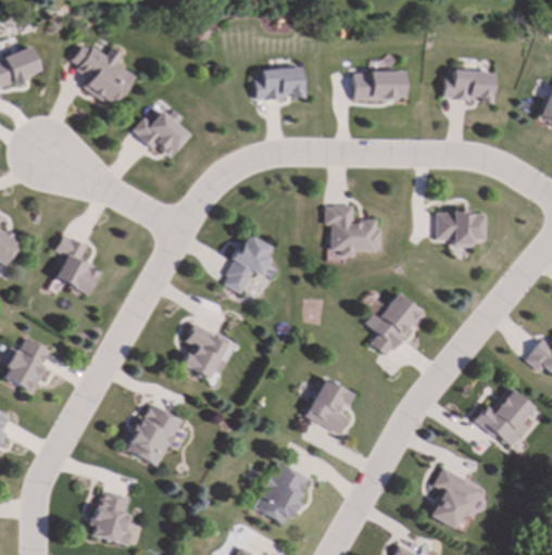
[(85,87),(115,108),(136,76),(117,63),(124,53),(114,47),(107,58),(86,42),(72,63),(92,77),(85,87)]
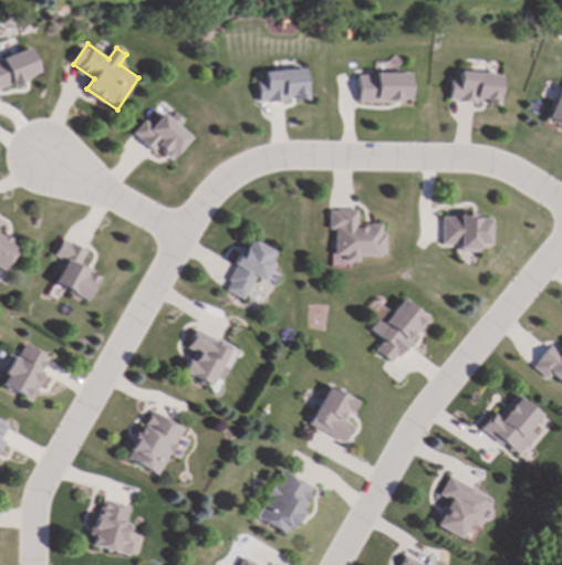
[(0,60),(0,90),(43,73),(33,48),(0,60)]
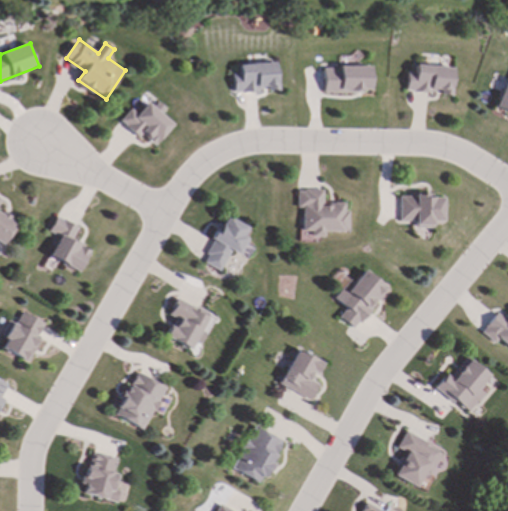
[(279,62),(243,64),(243,72),(236,73),(237,91),(271,89),(271,90),(281,90),(279,62)]
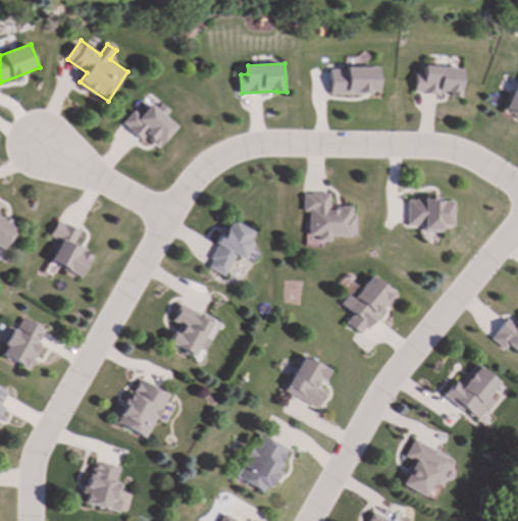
[(465,68),(428,65),(427,72),(420,71),(418,92),(462,96),(465,68)]
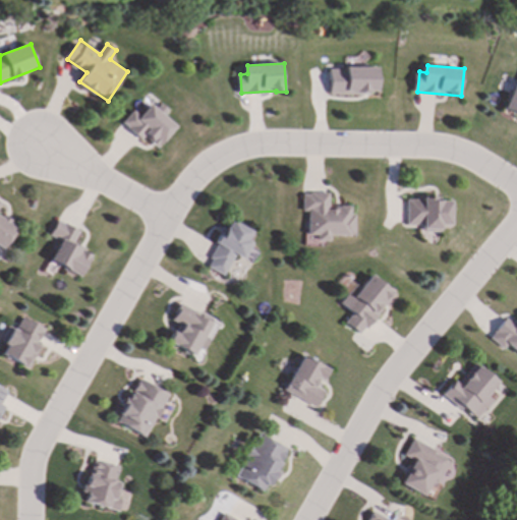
[(381,67),(334,67),(334,94),(381,93),(381,67)]
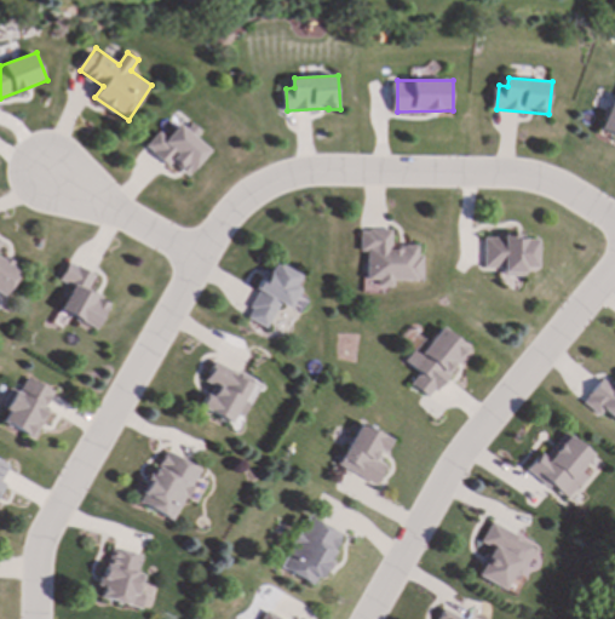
[(614,102),(604,131),(614,135),(614,102)]
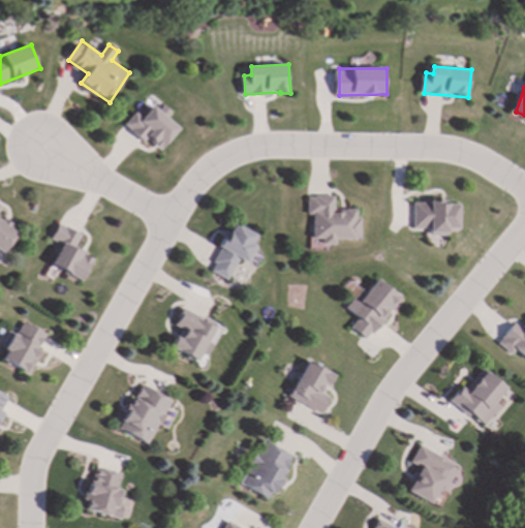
[(162,149),(180,128),(168,118),(174,112),(166,105),(161,111),(155,105),(145,117),(137,112),(126,124),(146,142),(149,137),(162,149)]
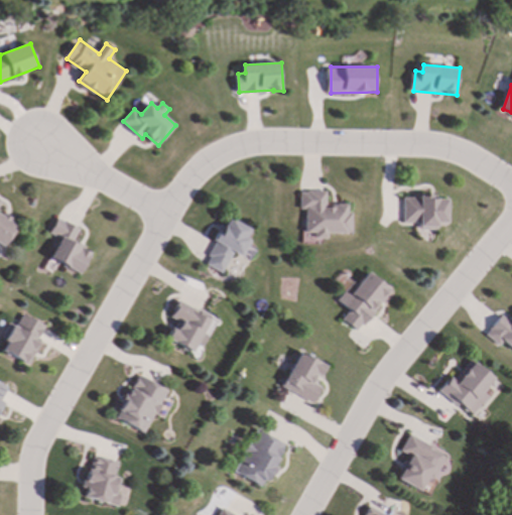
[(329,191),(302,190),(302,209),(308,209),(307,232),(316,233),(316,238),(330,238),(330,233),(354,233),(354,212),(350,212),(350,205),(329,205),(329,191)]
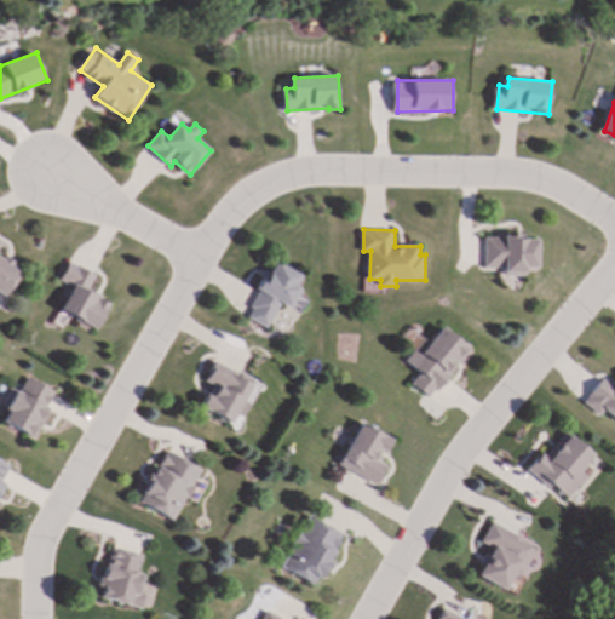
[(540,238),(488,236),(487,267),(506,268),(506,274),(527,275),(527,267),(539,268),(540,238)]
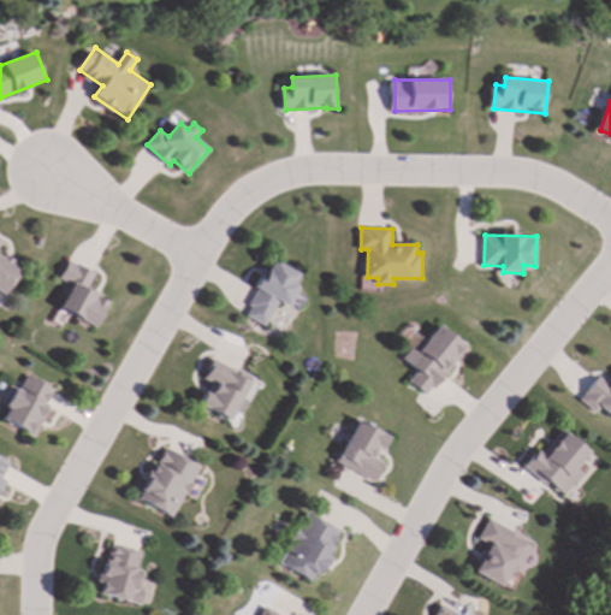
[(0,249),(5,242),(0,238),(0,289),(7,294),(23,267),(0,252),(0,249)]
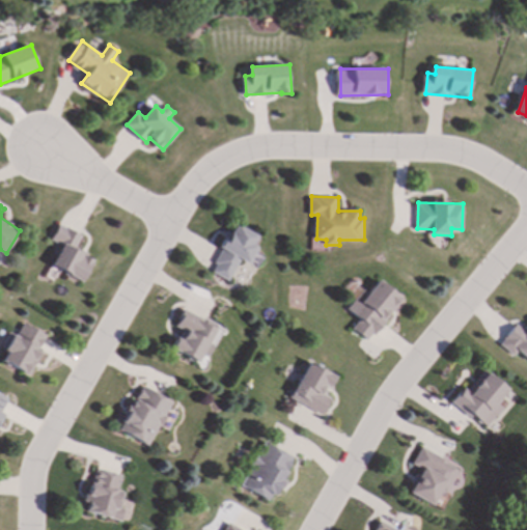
[(230,280),(241,259),(250,263),(252,258),(258,261),(262,253),(252,248),(258,234),(233,223),(212,272),(230,280)]
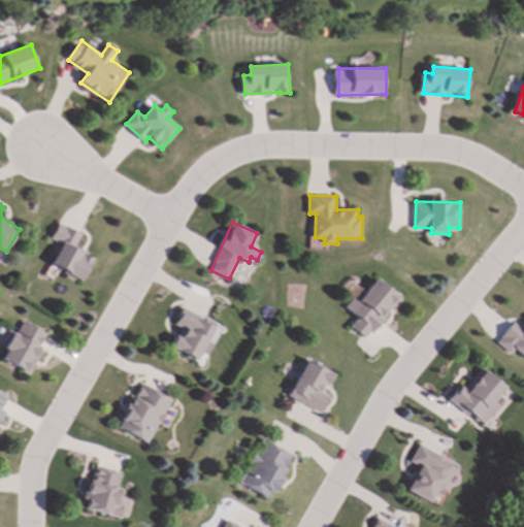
[(63,242),(53,265),(84,278),(94,257),(76,250),(84,232),(61,223),(54,239),(63,242)]
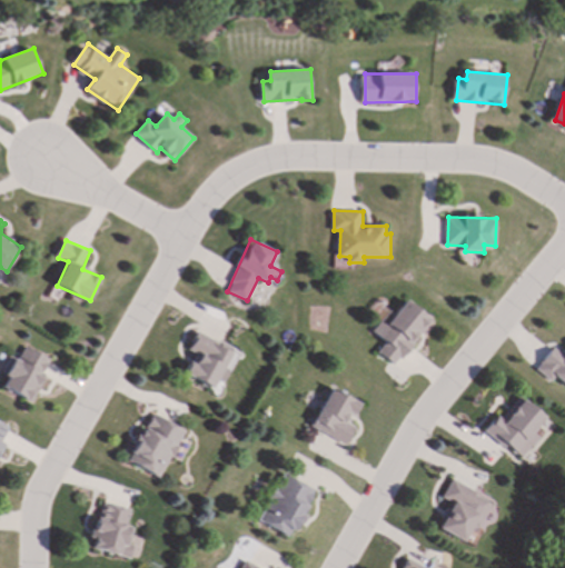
[(392,310),(375,331),(388,341),(380,352),(398,366),(433,319),(407,300),(397,314),(392,310)]
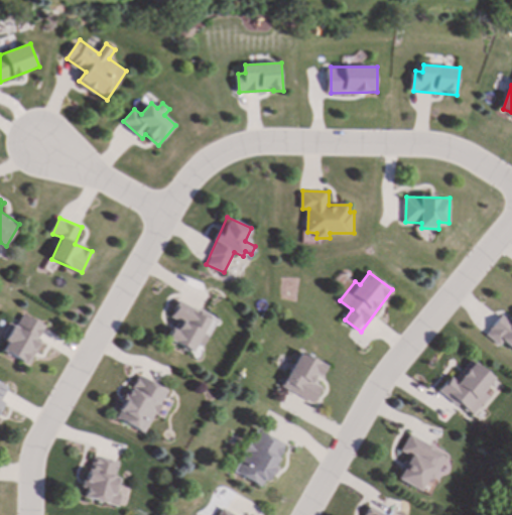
[(193,351),(197,344),(204,347),(209,335),(204,332),(212,315),(179,300),(171,316),(178,320),(175,330),(172,328),(167,339),(193,351)]
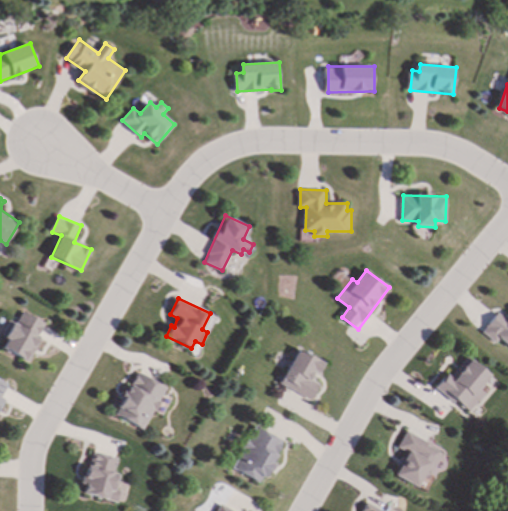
[(5,348),(31,362),(43,338),(40,336),(47,322),(26,311),(19,324),(12,320),(4,336),(10,339),(5,348)]
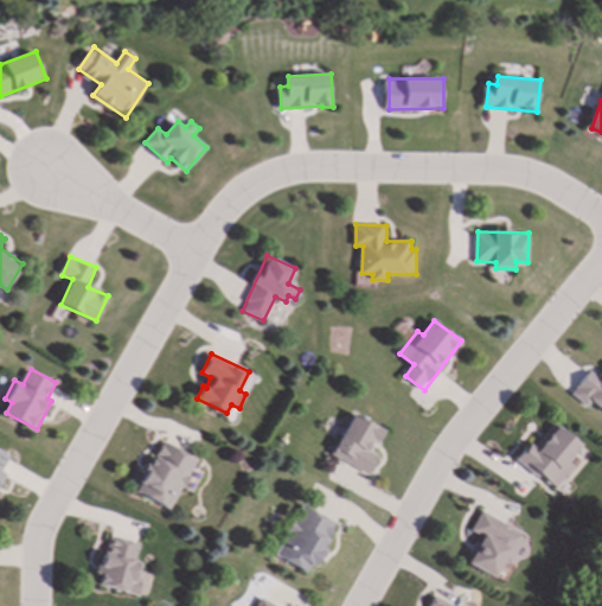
[(601,375),(600,377),(590,370),(572,393),(589,407),(593,402),(601,409),(601,375)]
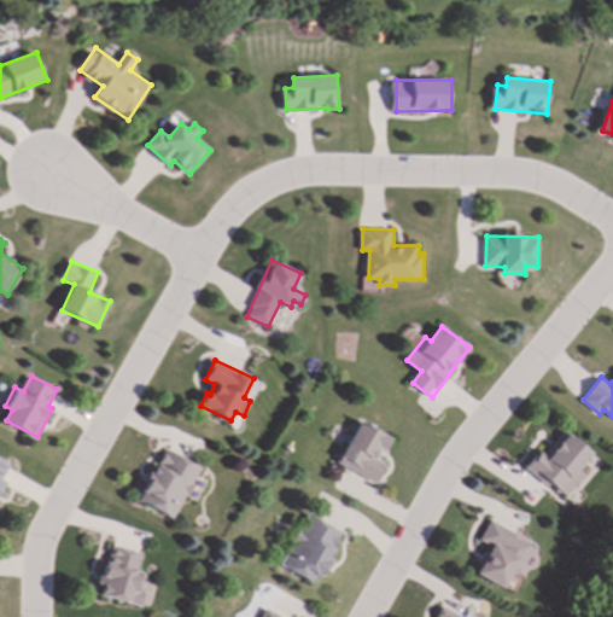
[(340,464),(378,482),(386,464),(380,460),(391,436),(360,421),(340,464)]
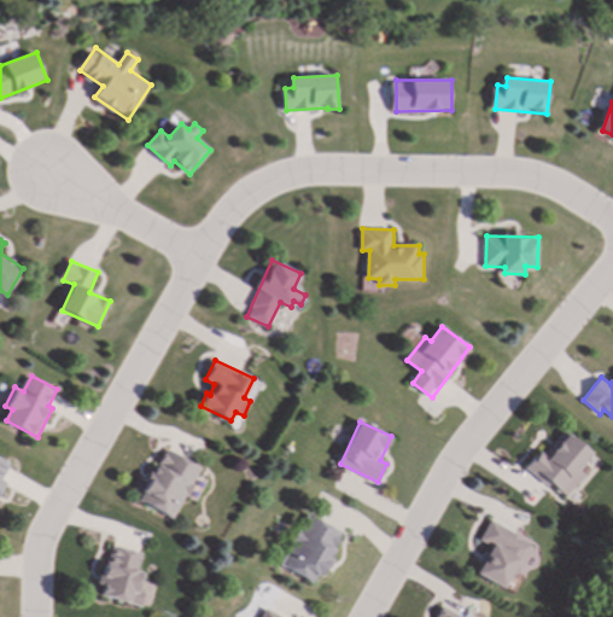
[(591,453),(564,429),(530,467),(566,499),(585,475),(578,469),(591,453)]
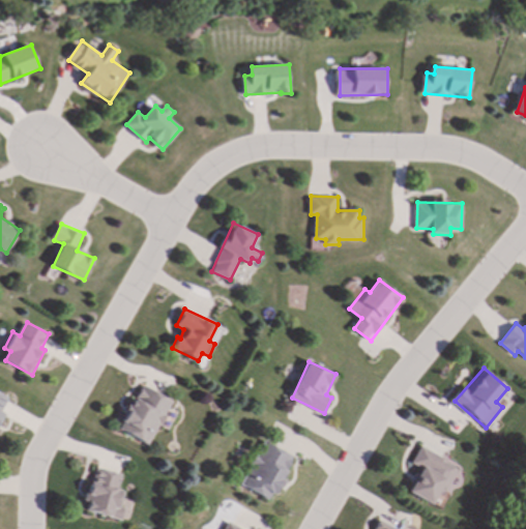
[(151,444),(174,401),(144,384),(120,429),(151,444)]
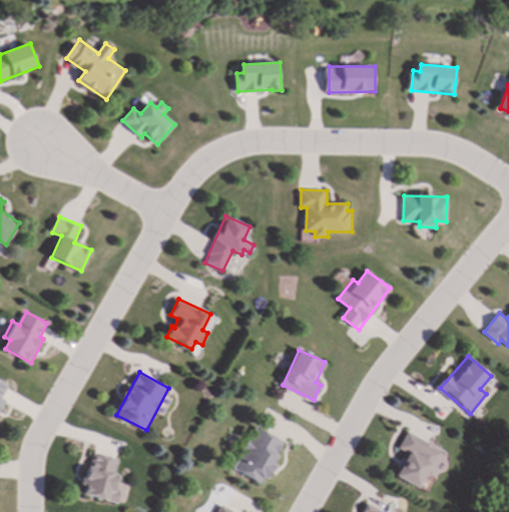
[(11,384),(0,378),(0,416),(8,400),(4,398),(11,384)]
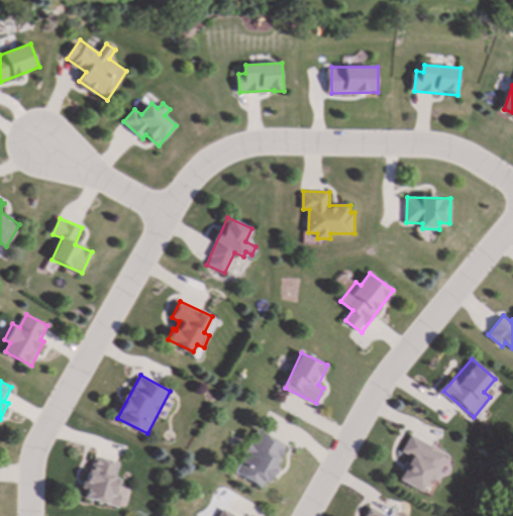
[(266,488),(288,445),(259,430),(236,473),(266,488)]
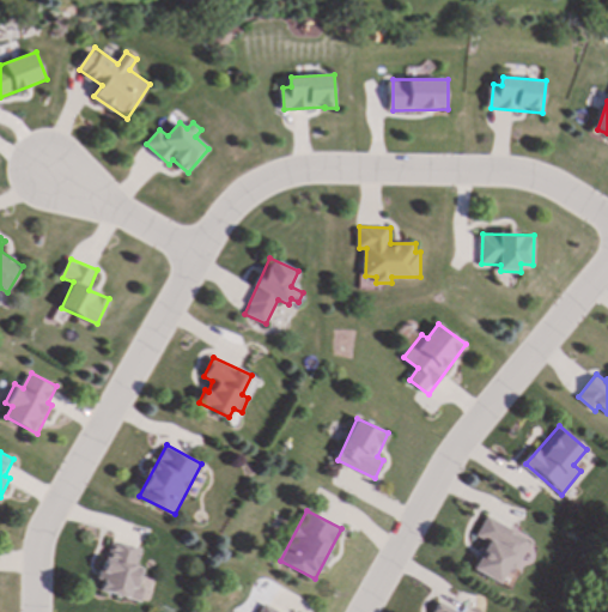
[(500,582),(508,565),(515,569),(530,539),(486,517),(476,535),(486,540),(472,569),(500,582)]
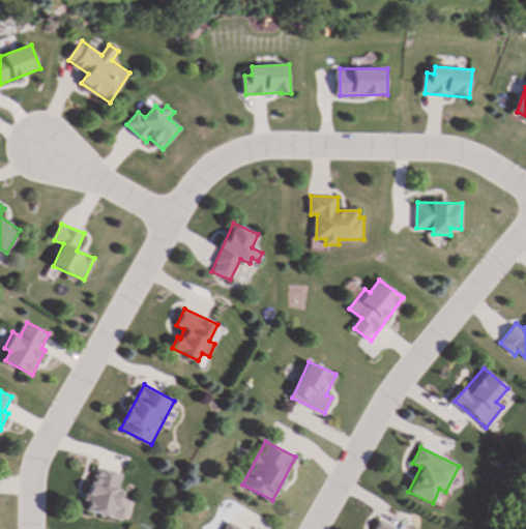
[(123,519),(126,507),(123,506),(126,491),(119,490),(123,474),(97,468),(90,500),(91,500),(89,510),(123,519)]
